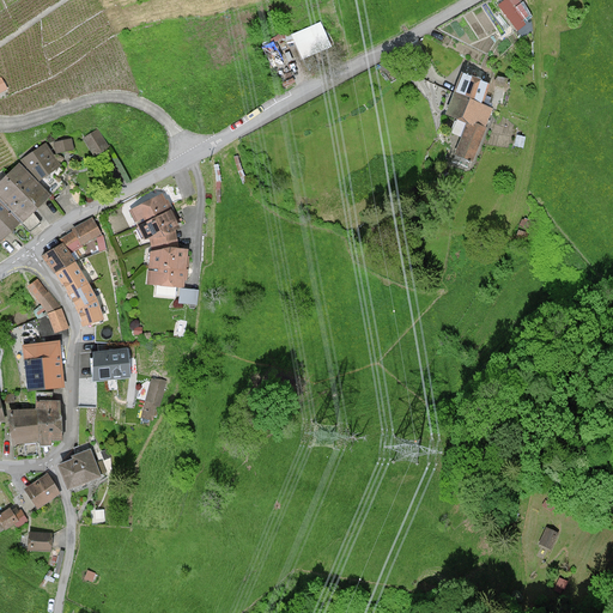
[(520,0),(504,0),(498,6),(523,38),(533,32),(532,17),(520,0)]
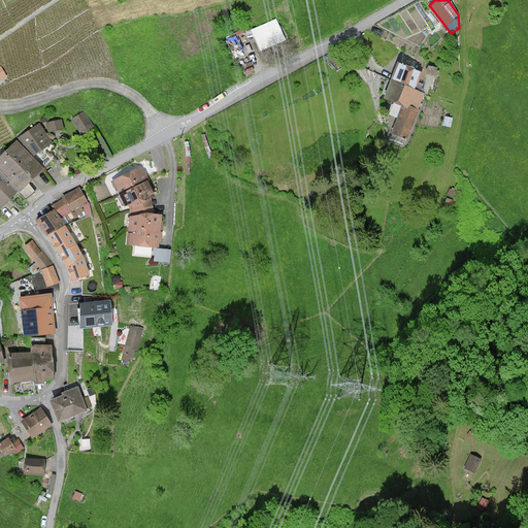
[(392,133),(406,139),(418,110),(425,92),(414,88),(420,72),(399,63),(396,71),(393,78),(389,90),(385,98),(403,105),(392,133)]
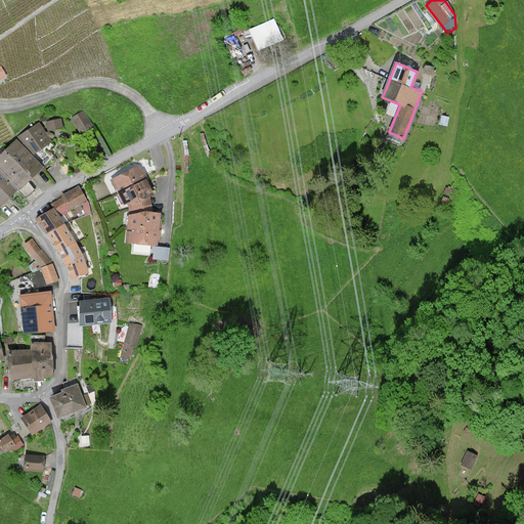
[(85,112),(72,119),(78,130),(92,126),(85,112)]
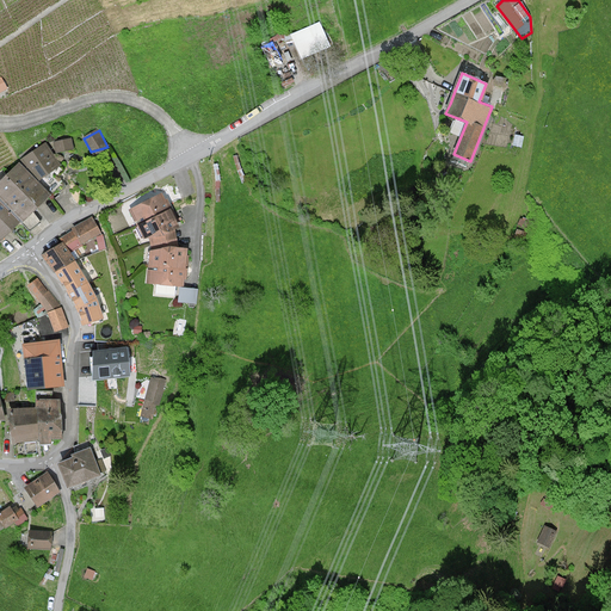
[(524,136),(516,135),(513,146),(522,148),(524,136)]
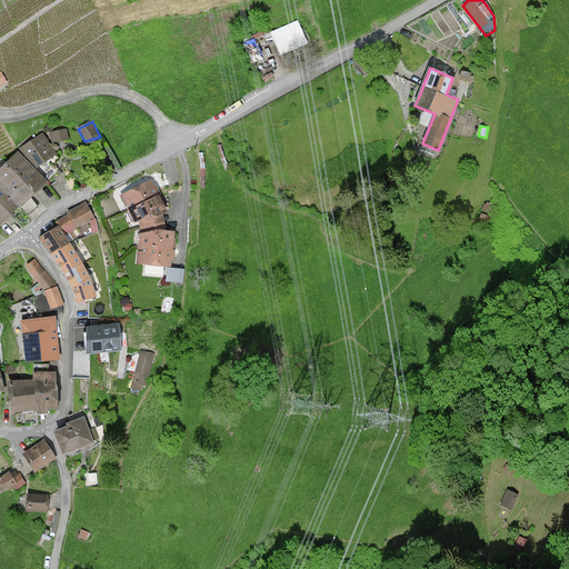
[(67,129),(50,132),(52,142),(69,139),(67,129)]
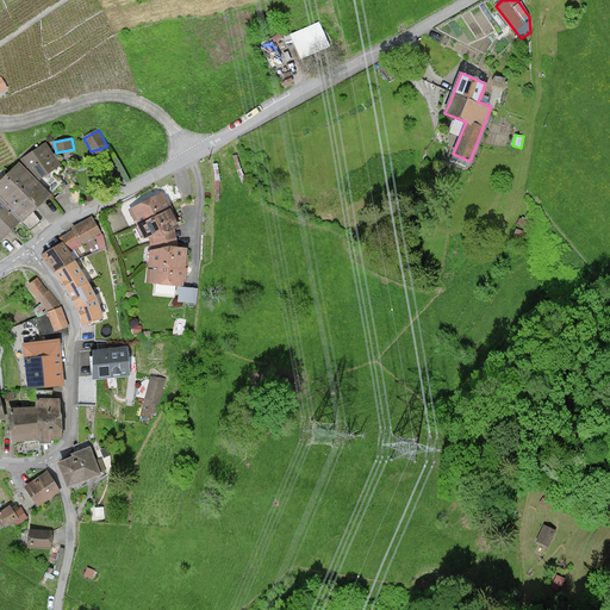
[(45,142),(17,161),(39,180),(54,197),(67,187),(54,170),(61,166),(45,142)]
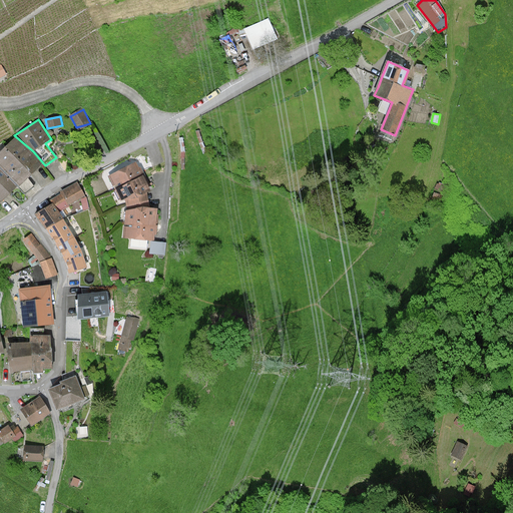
[(14,135),(0,147),(0,168),(19,186),(43,164),(33,151),(14,135)]
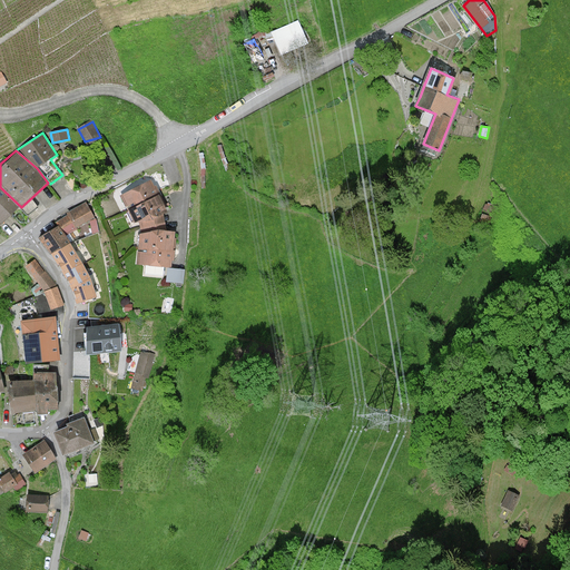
[(147,180),(118,195),(134,226),(164,214),(147,180)]
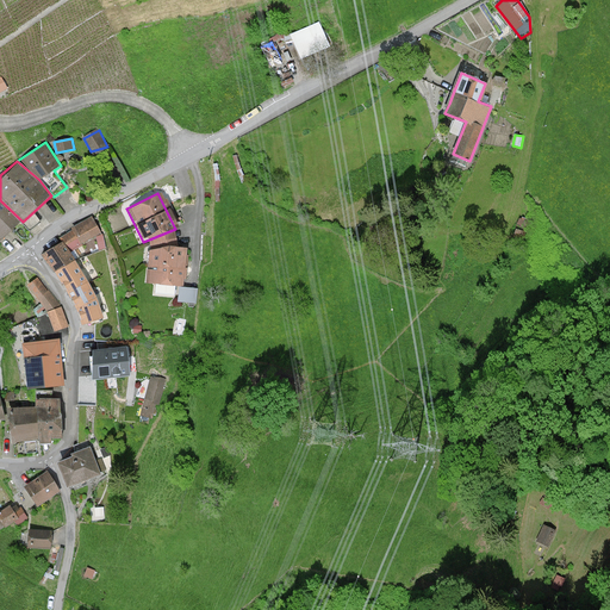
[(23,222),(0,200),(0,240),(1,241),(23,222)]
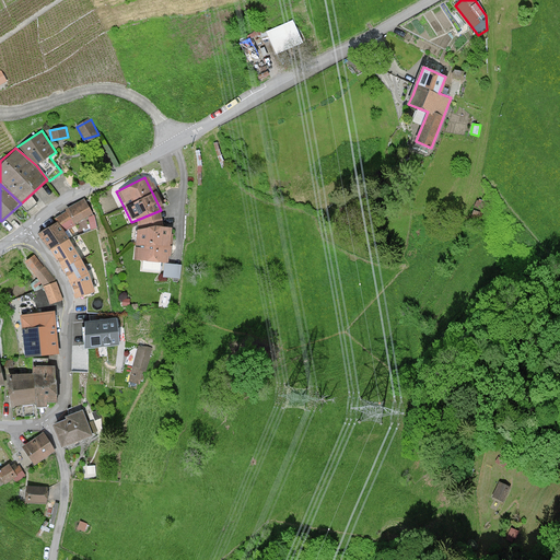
[(54,219),(55,222),(62,232),(93,216),(85,201),(54,219)]
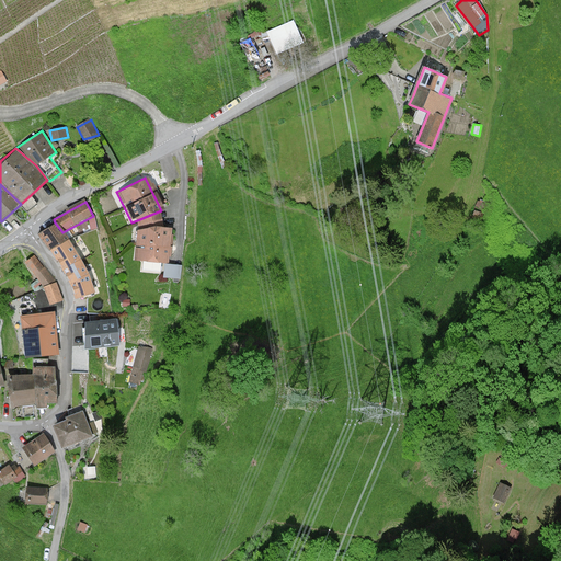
[(488,215),(476,212),(472,219),(484,225),(488,215)]
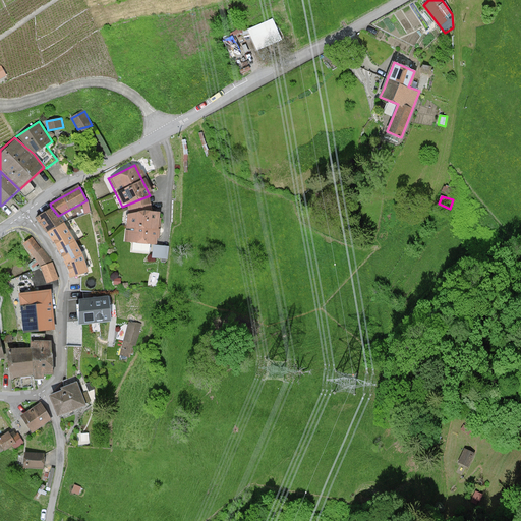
[(51,207),(34,217),(44,231),(63,222),(58,216),(51,207)]
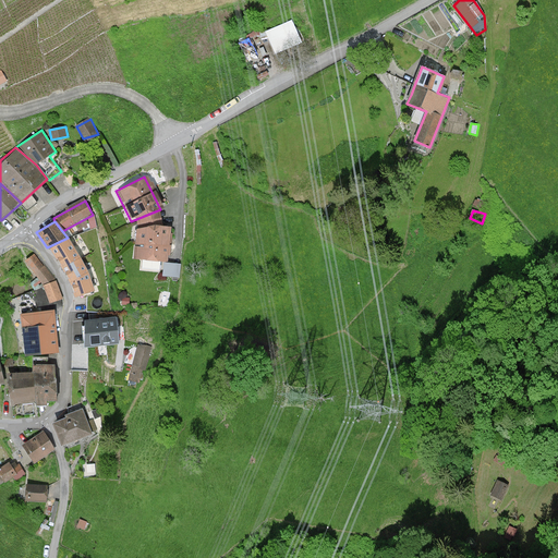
[(136,226),(133,258),(165,262),(168,263),(170,229),(136,226)]
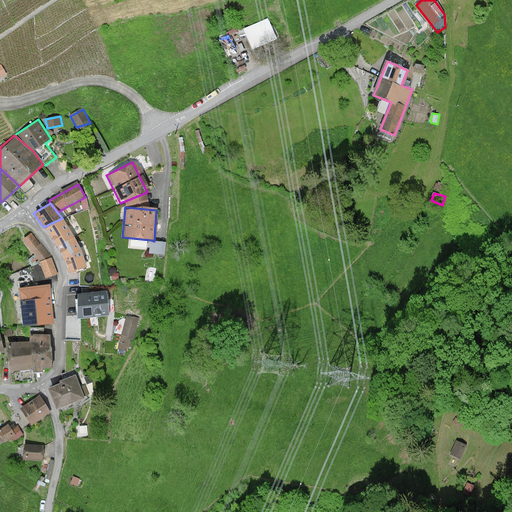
[(73,236),(62,218),(43,227),(52,238),(55,244),(73,236)]
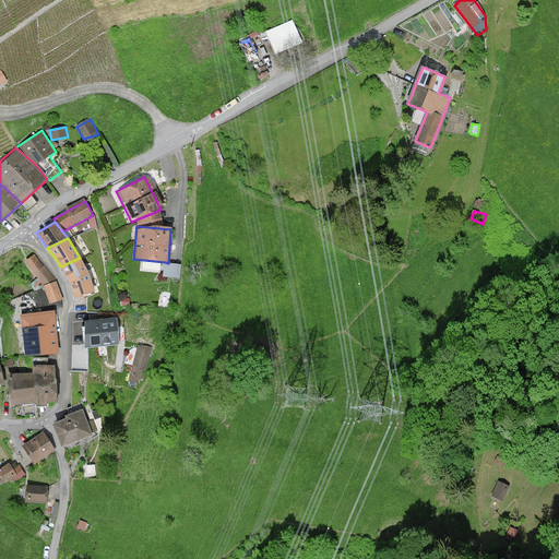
[(33,256),(22,262),(30,277),(33,274),(43,266),(33,256)]
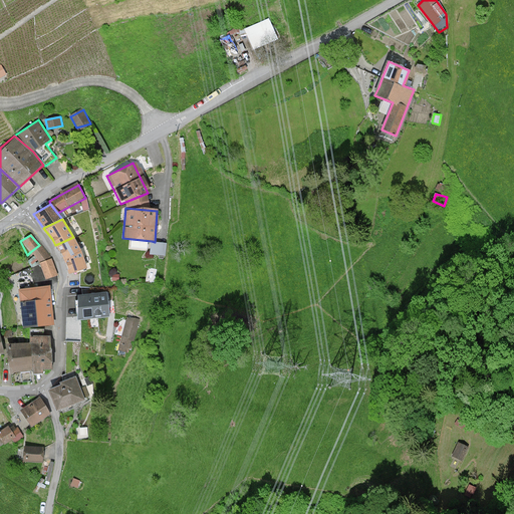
[(80,251),(73,237),(55,245),(63,258),(80,251)]
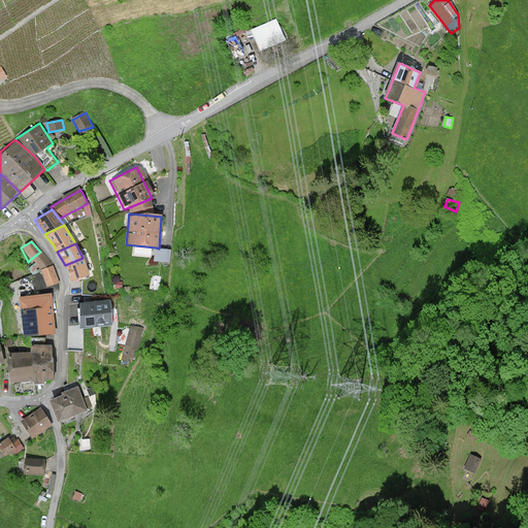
[(156,248),(154,261),(170,263),(171,250),(159,249),(156,248)]
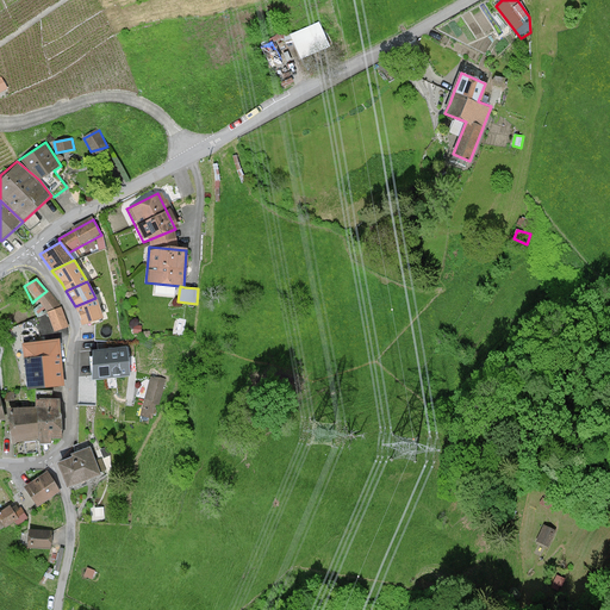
[(47,291),(36,299),(47,311),(61,306),(57,302),(47,291)]
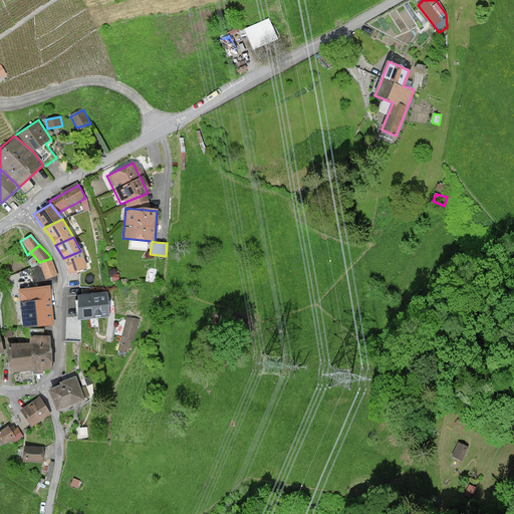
[(86,268),(80,251),(63,258),(68,272),(86,268)]
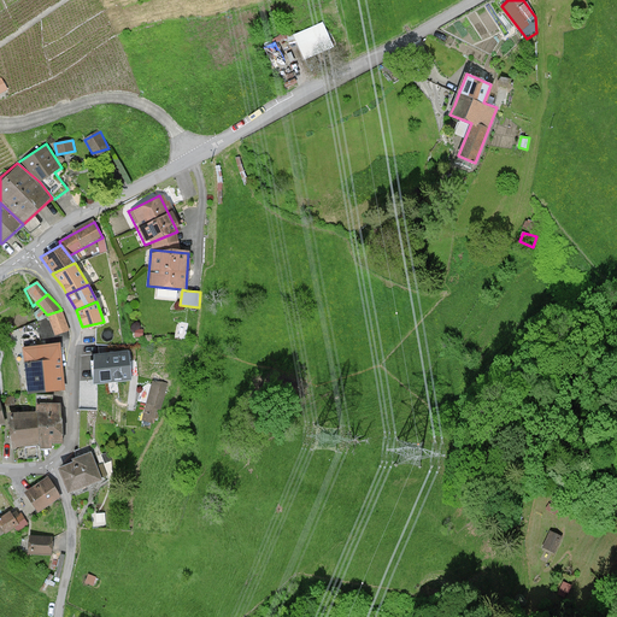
[(62,310),(47,315),(54,335),(68,330),(62,310)]
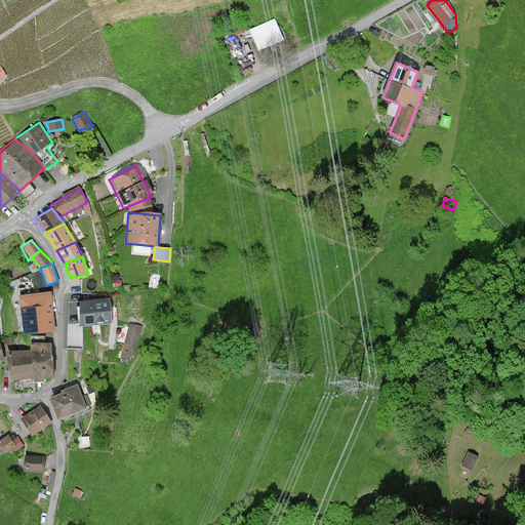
[(50,292),(17,295),(17,310),(21,314),(21,321),(22,332),(52,331),(50,292)]
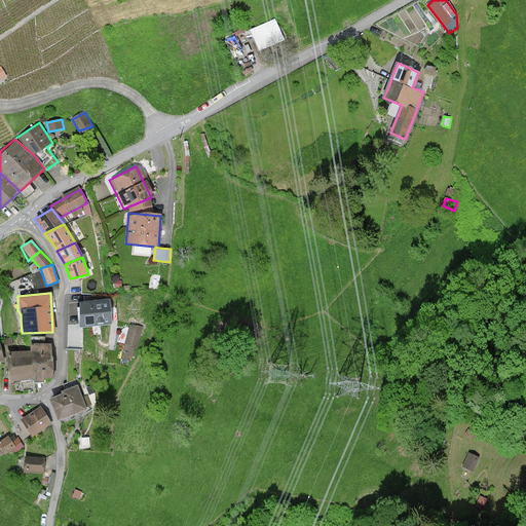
[(112,323),(110,301),(80,303),(82,326),(112,323)]
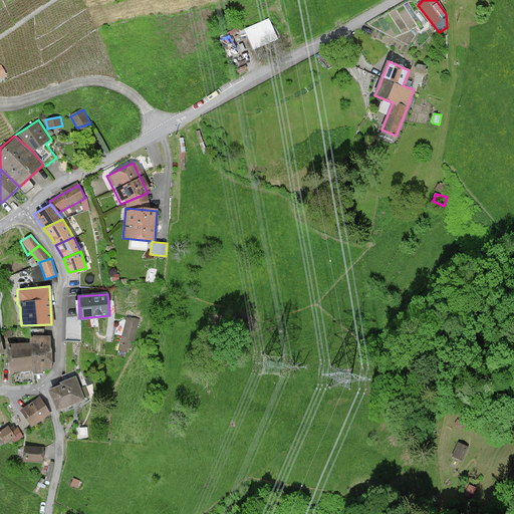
[(132,318),(124,318),(117,349),(130,354),(141,319),(132,318)]
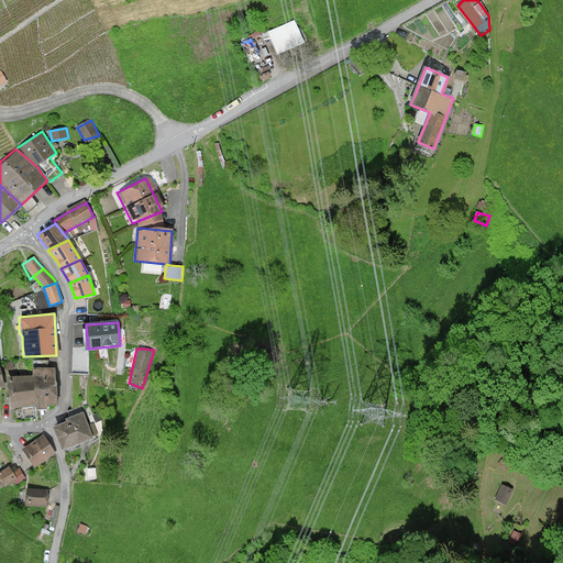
[(58,403),(55,368),(50,367),(48,361),(33,361),(33,376),(10,376),(10,407),(58,403)]
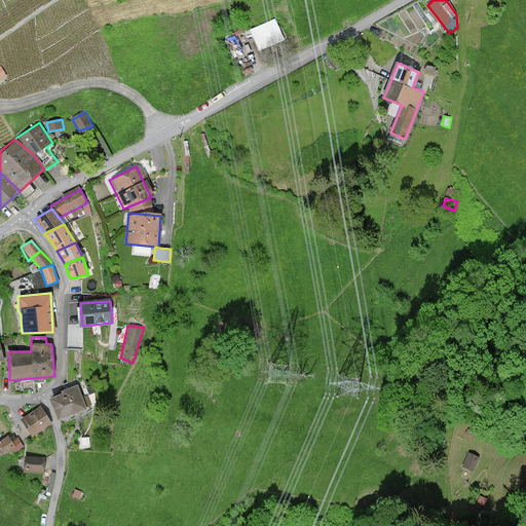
[(85,409),(76,385),(59,389),(61,392),(48,398),(58,419),(85,409)]
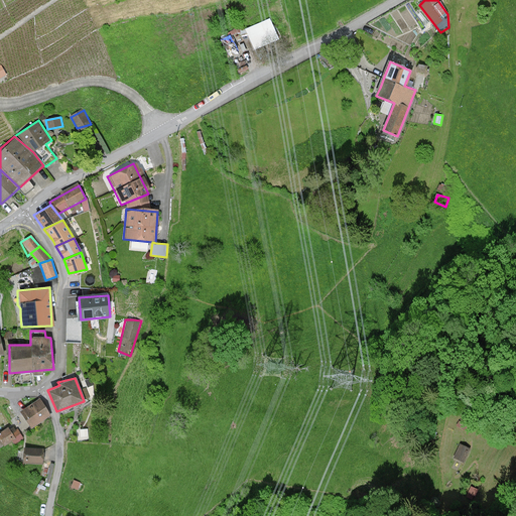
[(39,398),(18,411),(30,427),(49,416),(39,398)]
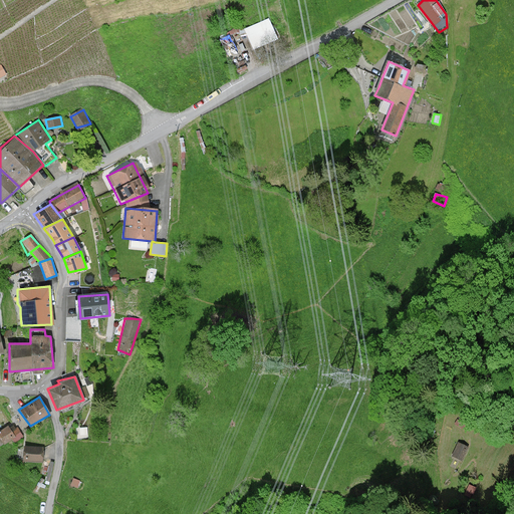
[(12,423),(0,430),(0,446),(21,435),(12,423)]
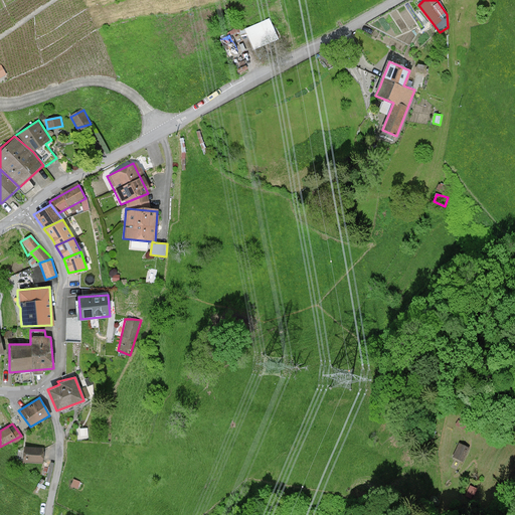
[(464,460),(470,447),(458,441),(452,455),(464,460)]
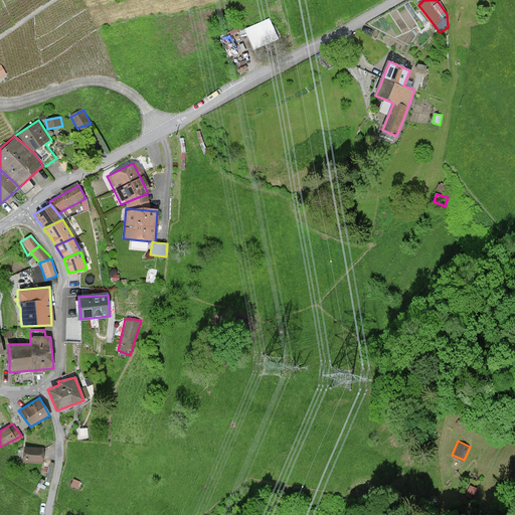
[(23,448),(21,462),(42,464),(43,450),(23,448)]
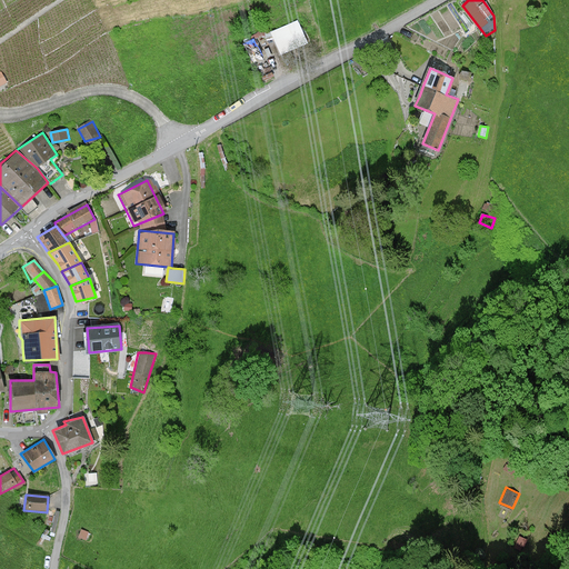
[(61,511),(56,511),(50,535),(55,537),(61,511)]
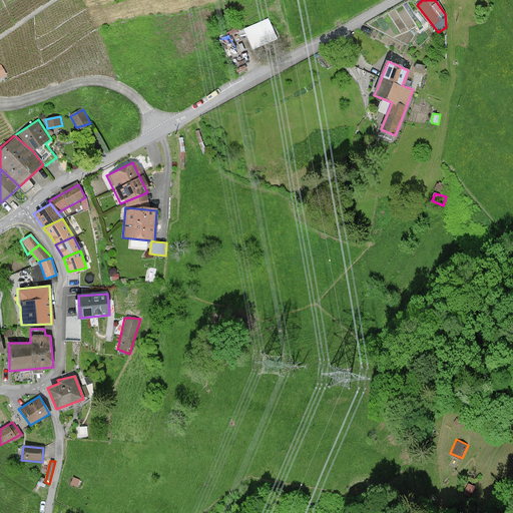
[(80,480),(73,477),(70,484),(78,488),(80,480)]
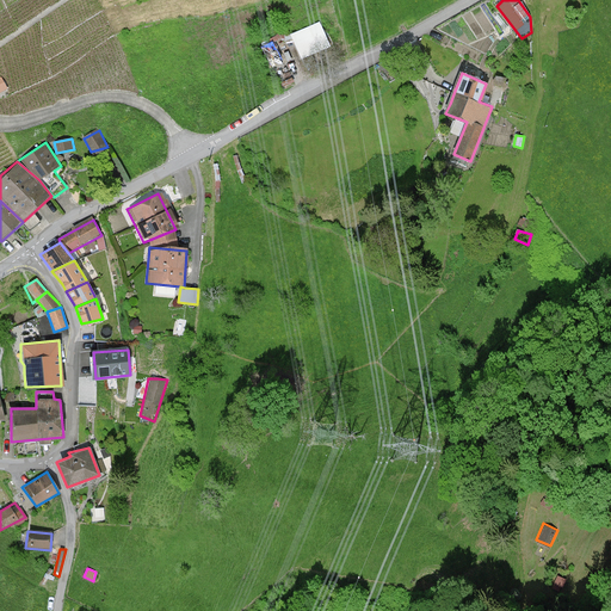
All buildings are outlined.
